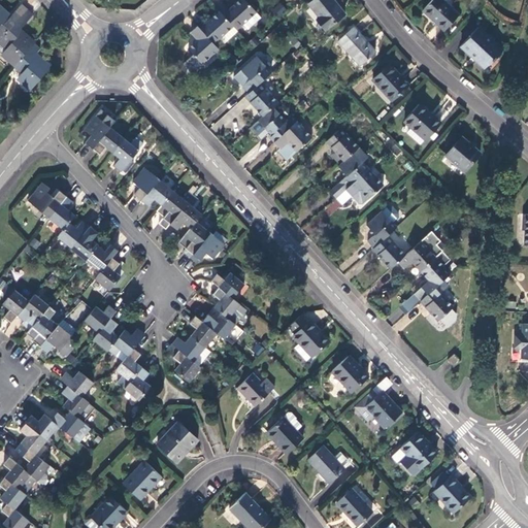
[(243,0),(239,0),(222,15),(232,28),(235,31),(241,25),(255,12),(243,0)]
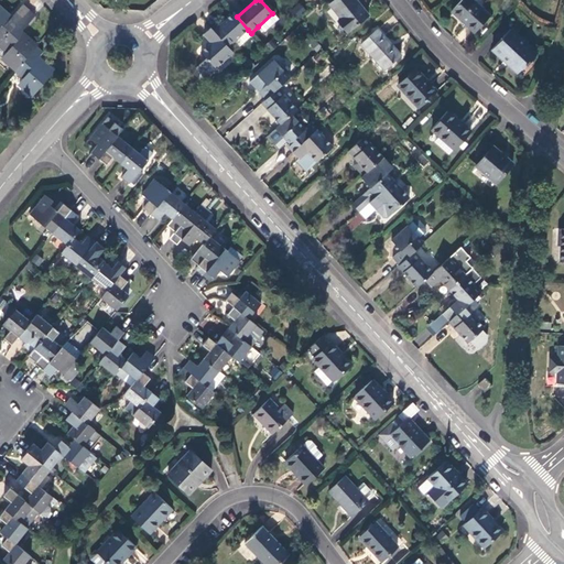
[(367,14),(355,0),(333,0),(328,4),(340,18),(336,21),(346,32),(367,14)]
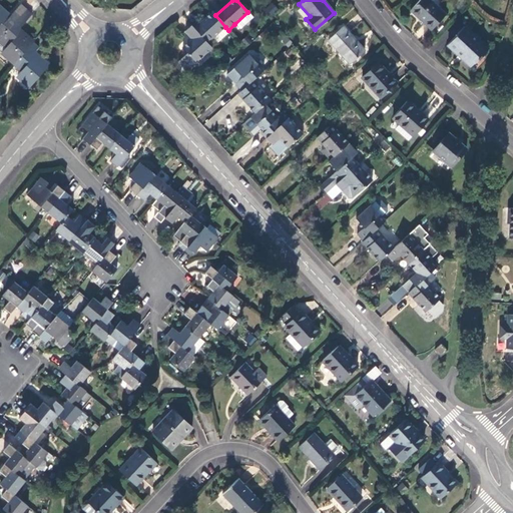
[(444,14),(428,0),(418,0),(406,13),(427,33),(444,14)]
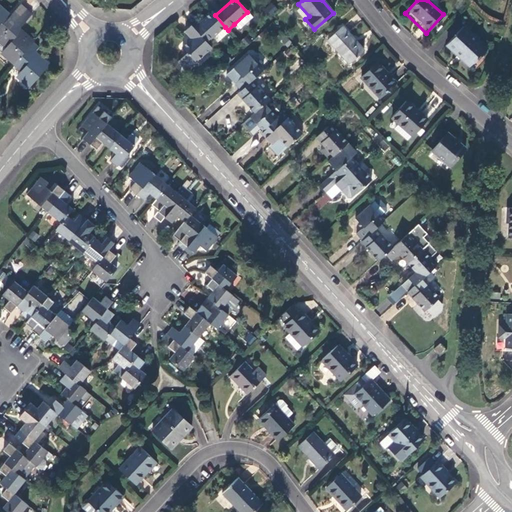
[(271,16),(277,8),(270,2),(264,10),(271,16)]
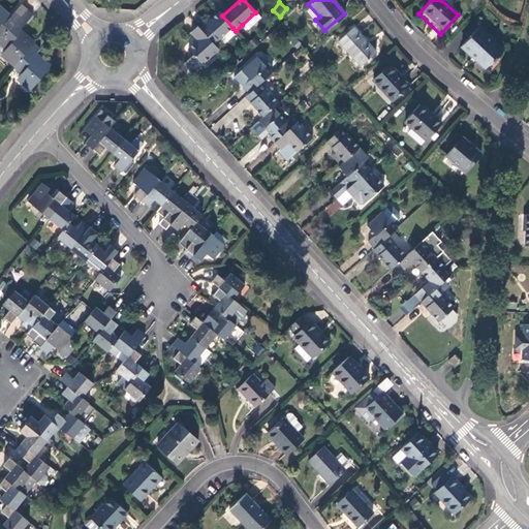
[(0,36),(3,39),(28,11),(23,6),(10,20),(0,9),(0,36)]
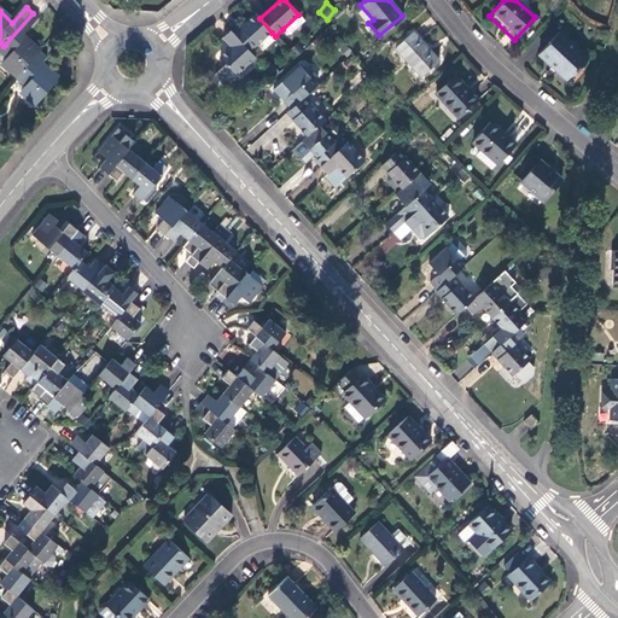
[(4,65),(19,79),(40,53),(22,39),(39,19),(33,13),(4,46),(0,50),(10,58),(4,64),(4,65)]
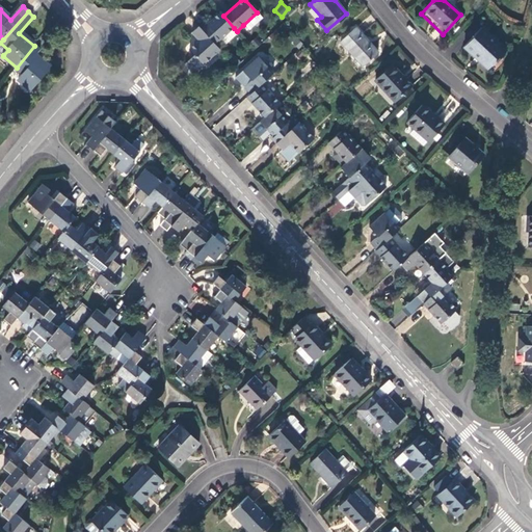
[(220,11),(202,30),(215,46),(221,40),(234,28),(223,16),(220,11)]
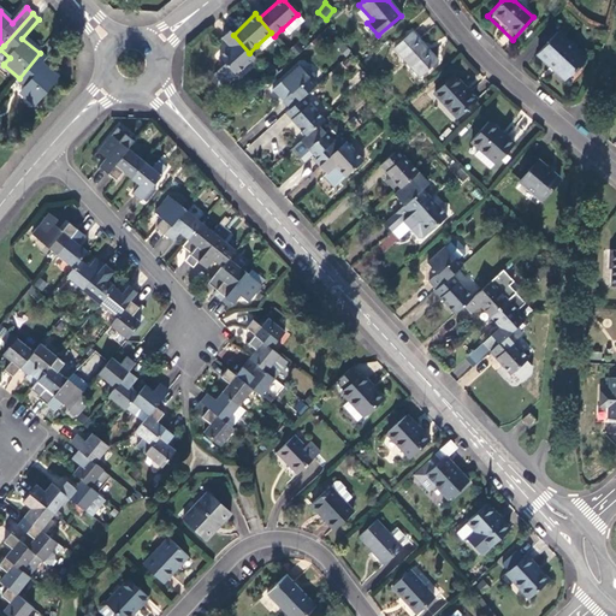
[(303,22),(297,15),(282,29),(288,36),(303,22)]
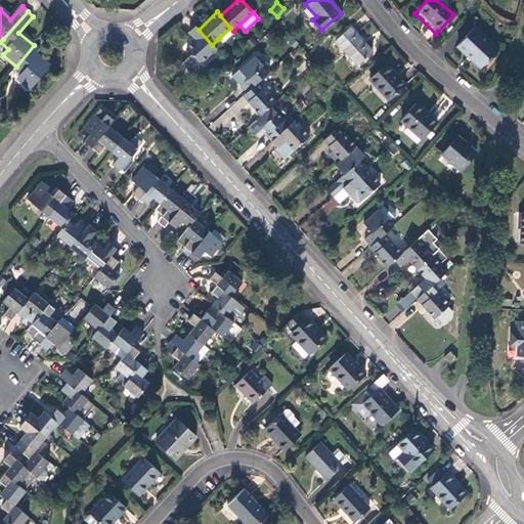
[(200,64),(216,49),(212,45),(199,30),(195,27),(188,34),(195,41),(186,49),(200,64)]
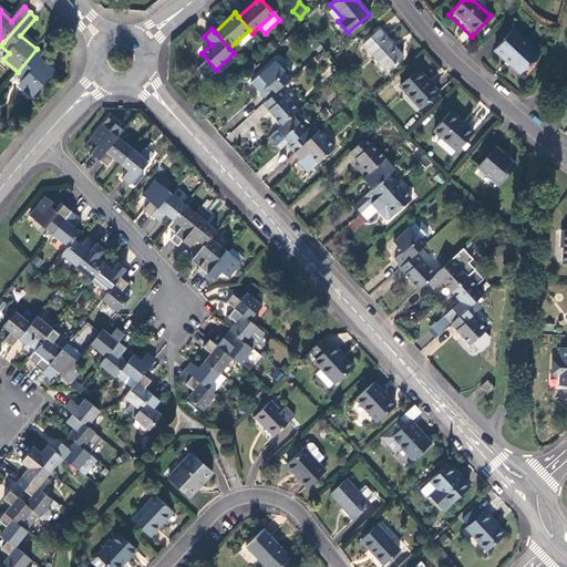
[(402,55),(378,29),(361,44),(385,71),(402,55)]
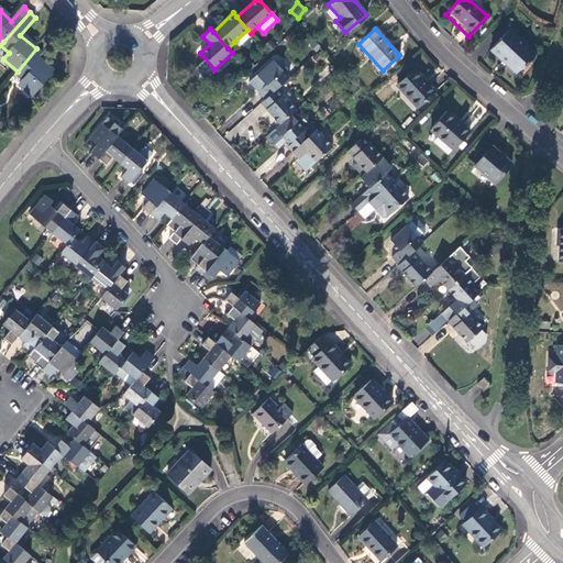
[(508,29),(490,48),(520,76),(531,65),(529,63),(533,58),(529,54),(531,51),(508,29)]
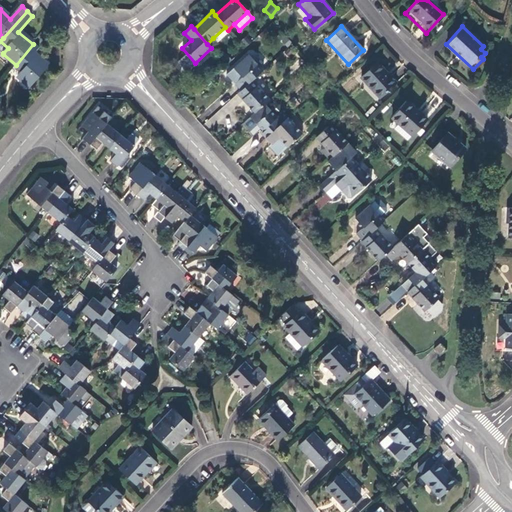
[(217,43),(230,31),(228,30),(225,27),(213,38),(217,43)]
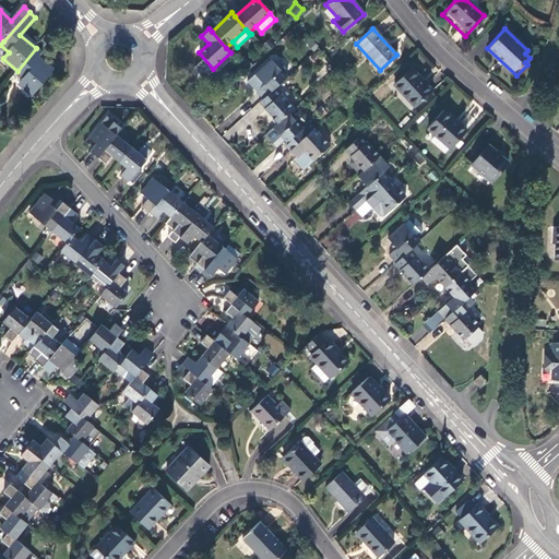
[(43,54),(36,48),(18,71),(25,78),(21,84),(34,96),(54,74),(37,60),(43,54)]
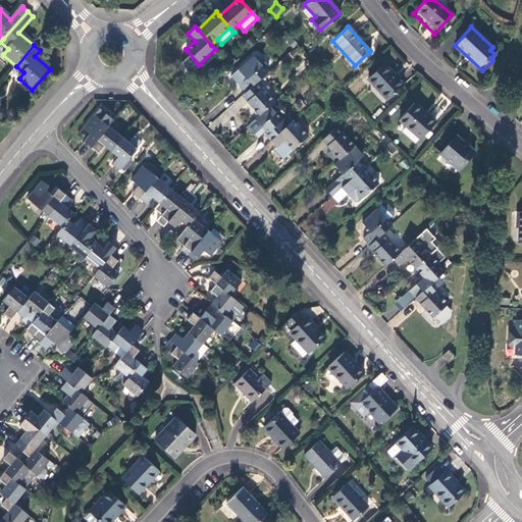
[(239,88),(245,94),(256,84),(268,72),(254,57),(239,71),(247,81),(239,88)]
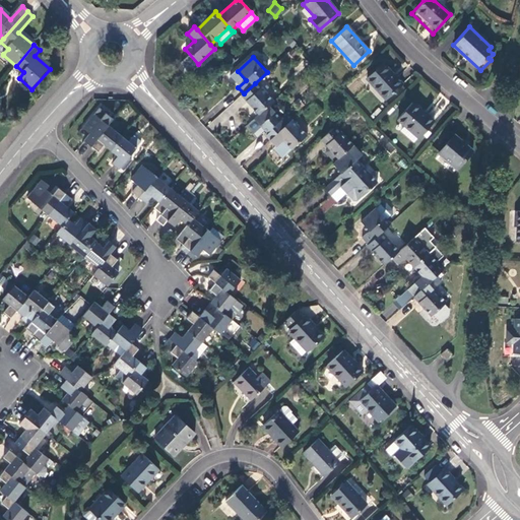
[(400,84),(382,64),(370,75),(368,73),(365,76),(385,99),(400,84)]
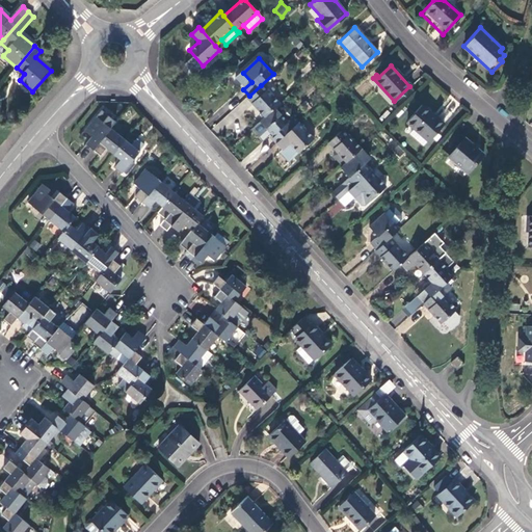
[(245,99),(264,118),(274,109),(278,105),(261,85),(249,96),(245,99)]
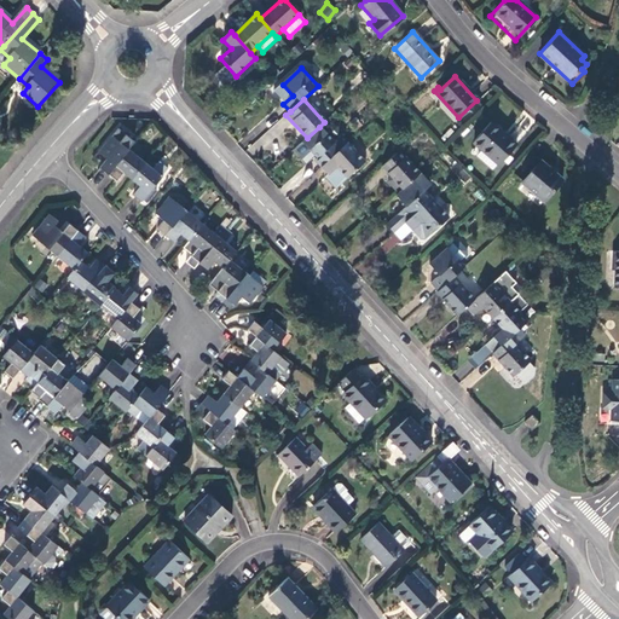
[(515,144),(489,122),(473,142),(481,149),(497,162),(498,163),(515,144)]
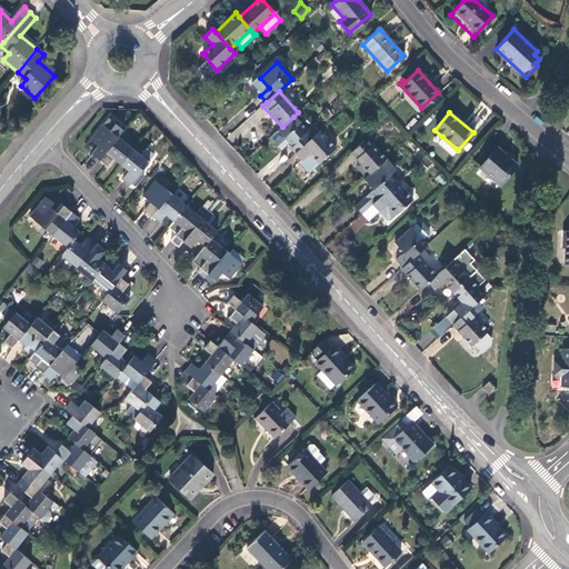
[(289,149),(295,155),(318,132),(312,127),(307,131),(293,117),(282,127),(277,131),(290,147),(289,149)]
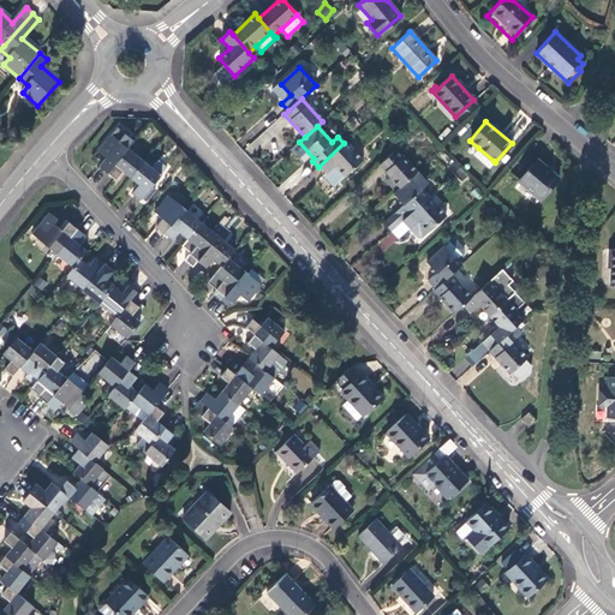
[(101,165),(109,172),(130,147),(113,133),(100,149),(108,156),(101,165)]
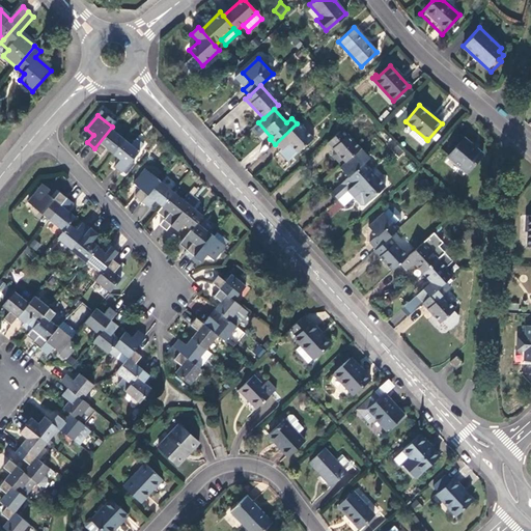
[(313,140),(298,122),(297,123),(275,144),(281,151),(289,144),(298,154),(313,140)]
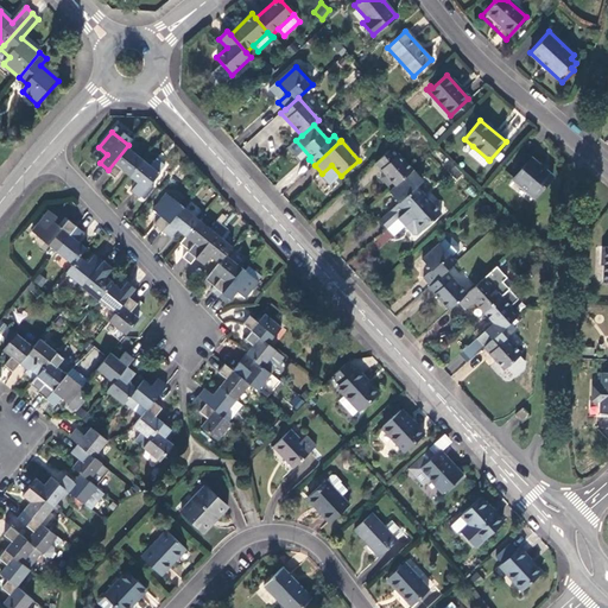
[(122,168),(132,175),(145,158),(128,145),(108,170),(116,176),(122,168)]
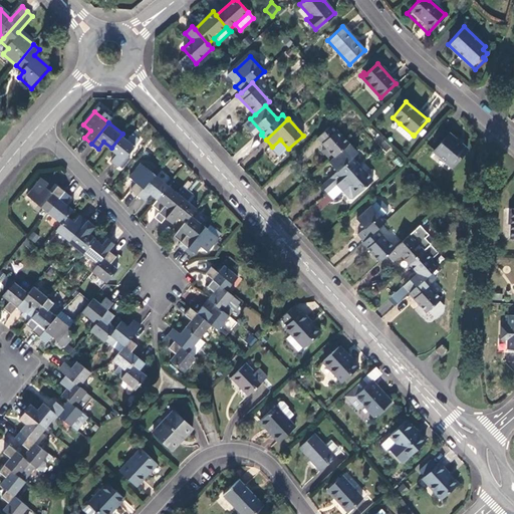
[(408,141),(413,135),(400,123),(395,129),(408,141)]
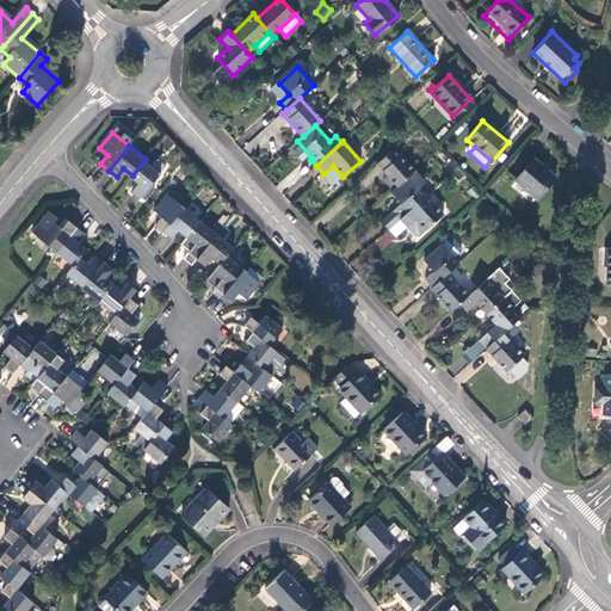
[(415,172),(394,149),(376,165),(387,177),(396,185),(397,187),(408,178),(415,172)]
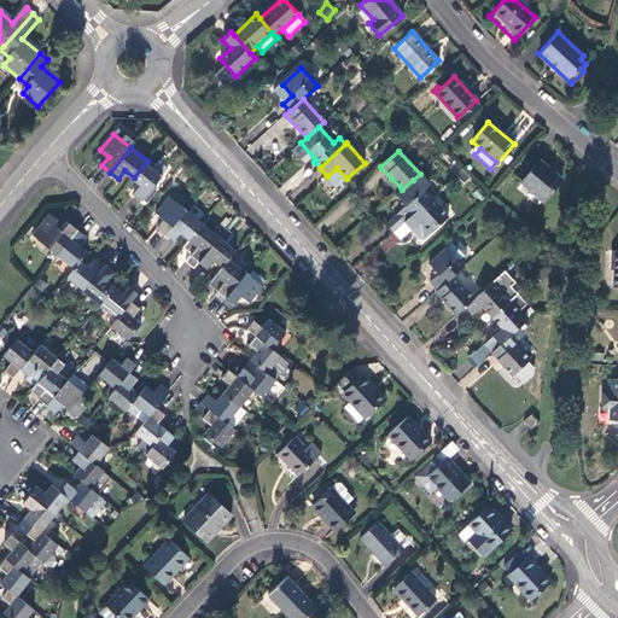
[(155,167),(147,161),(134,178),(143,184),(135,193),(143,199),(145,198),(149,200),(157,188),(155,186),(170,167),(161,159),(155,167)]
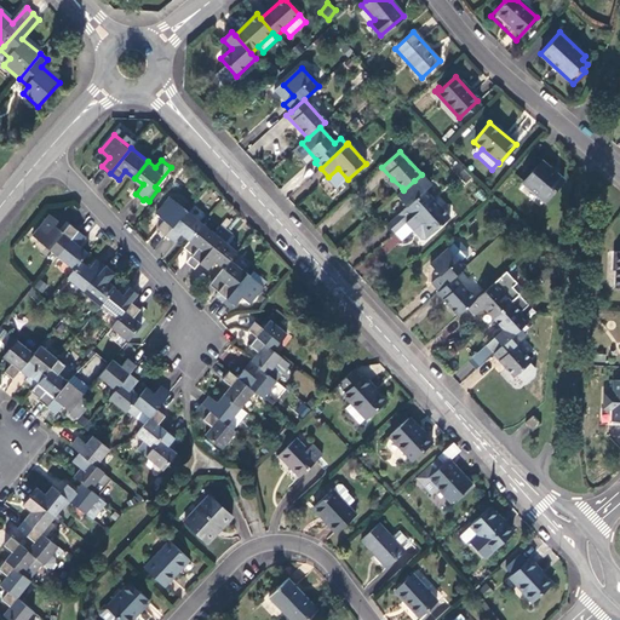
[(541,161),(522,183),(543,201),(563,181),(541,161)]
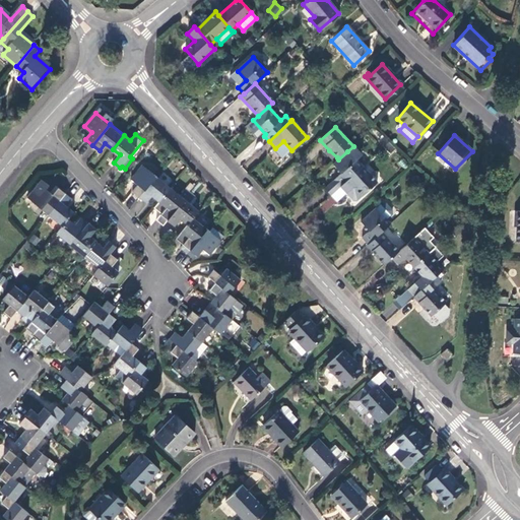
[(333,161),(337,157),(329,150),(325,153),(333,161)]
